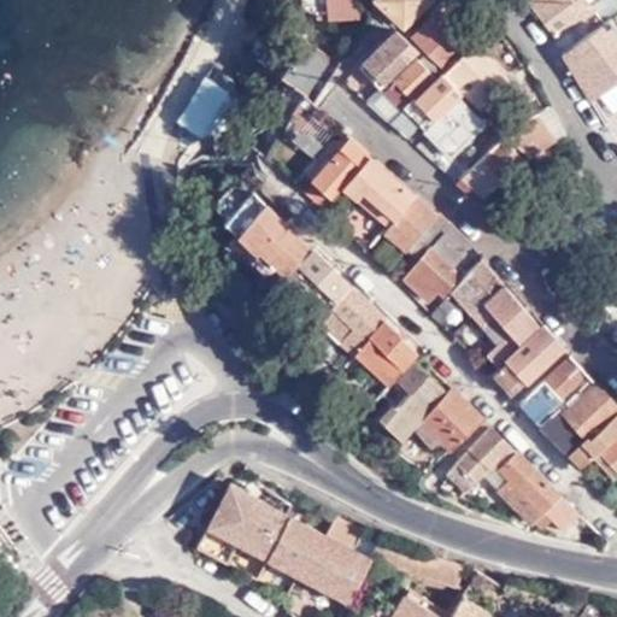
[(298,0),(298,12),(316,19),(357,18),(354,0),(298,0)]
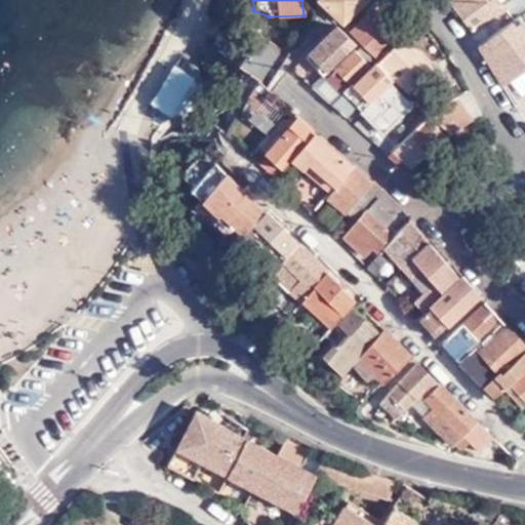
[(361,0),(320,0),(339,21),(361,0)]
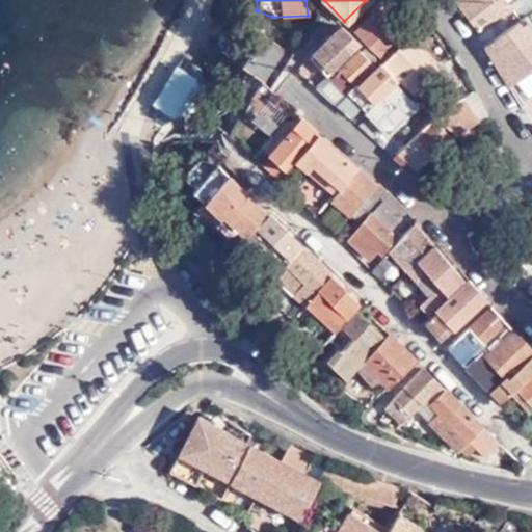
[(383,60),(403,41),(389,25),(399,12),(388,0),(377,0),(371,6),(375,10),(354,31),(383,60)]
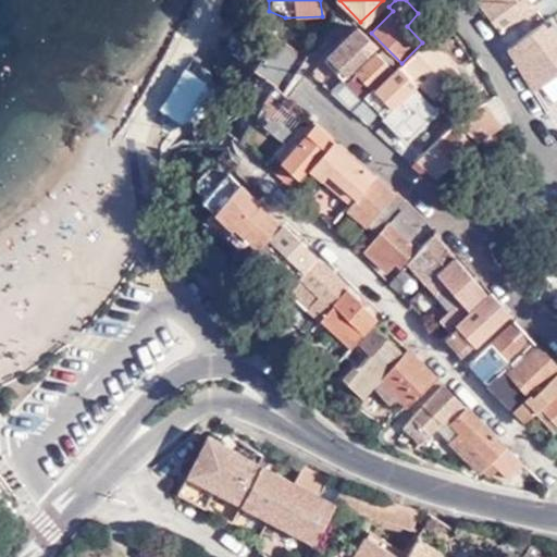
[(481,14),(497,35),(533,8),(527,0),(469,0),(480,14),(481,14)]
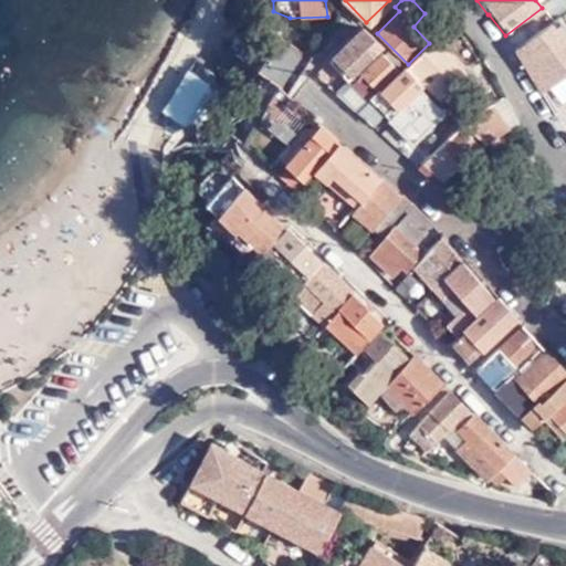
[(565,23),(558,13),(525,37),(556,79),(565,71),(565,41),(565,42),(565,41),(565,23)]
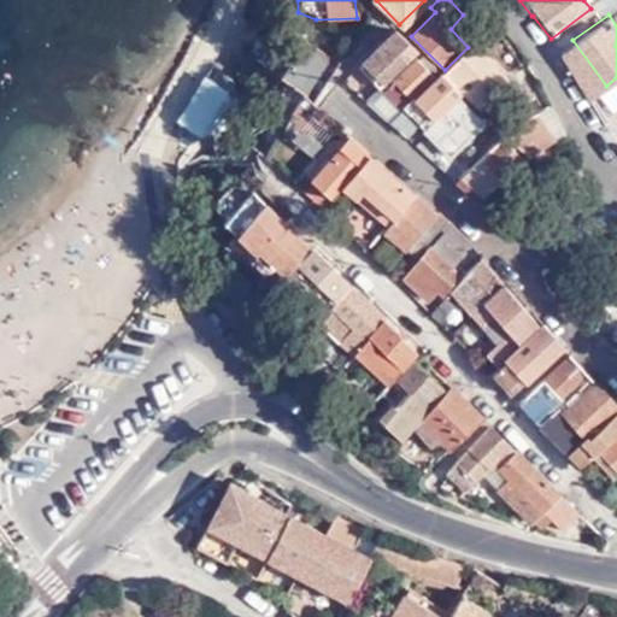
[(394,30),(364,60),(385,84),(417,53),(397,33),(394,30)]
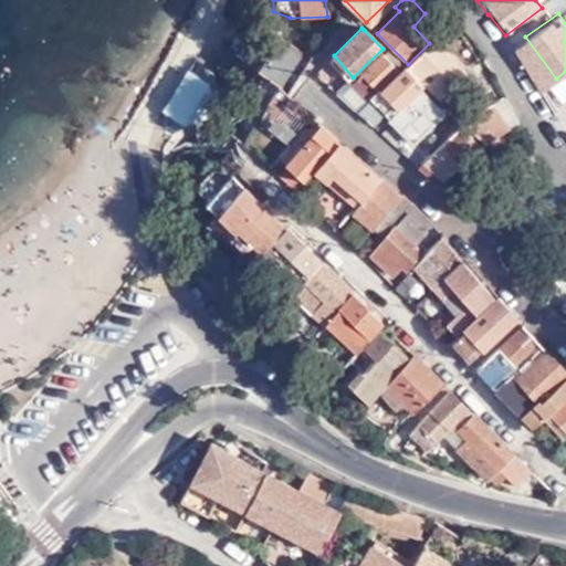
[(263,56),(266,59),(258,72),(275,87),(301,51),(279,35),(263,56)]
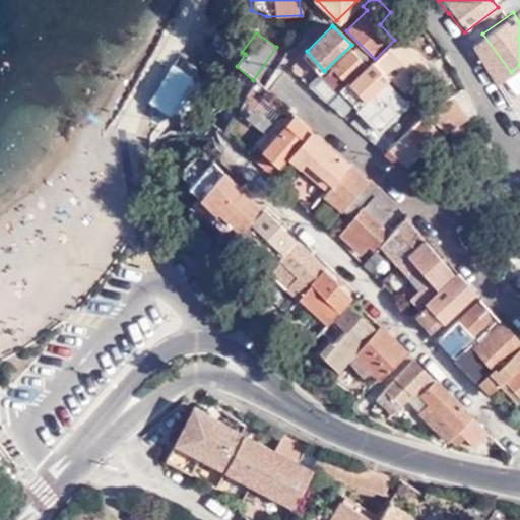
[(428,68),(397,36),(394,40),(375,59),(371,63),(388,79),(402,93),(407,88),(409,89),(421,78),(419,76),(428,68)]
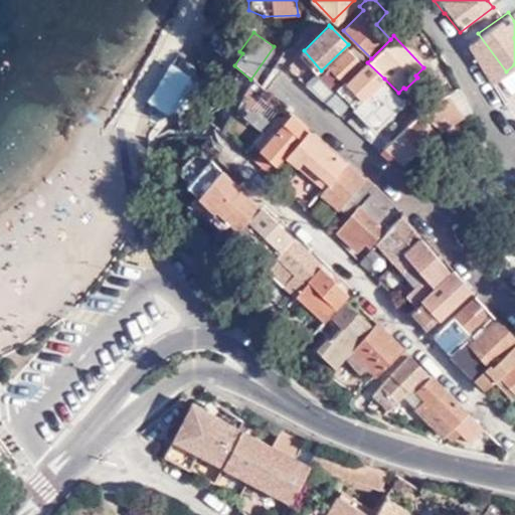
[(322,76),(335,91),(365,60),(350,46),(322,76)]
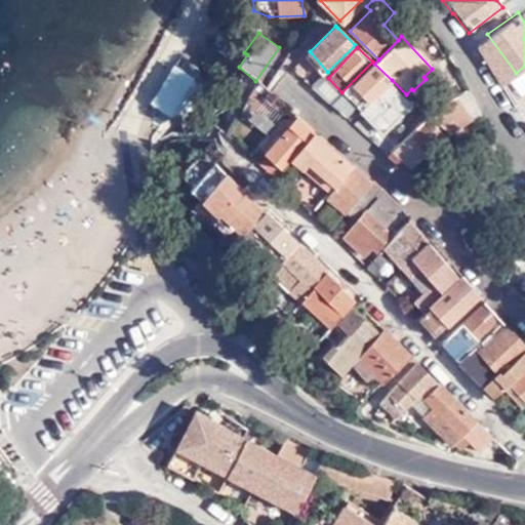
[(346,93),(361,110),(389,83),(392,80),(374,64),(346,93)]
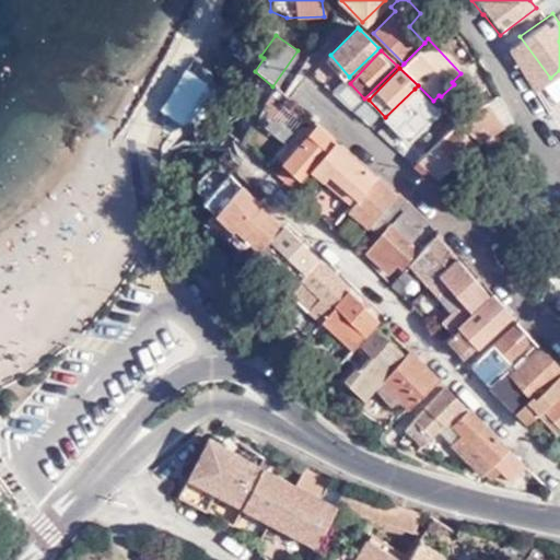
[(198,85),(209,91),(208,82),(186,69),(160,108),(181,123),(191,120),(179,114),(177,97),(183,89),(198,85)]
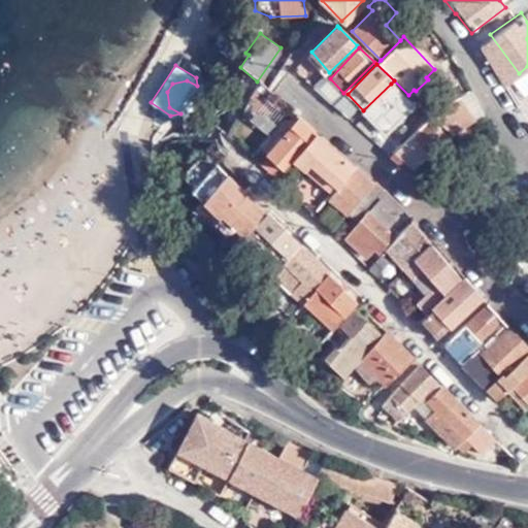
[(527,66),(519,73),(524,79),(527,76),(527,66)]
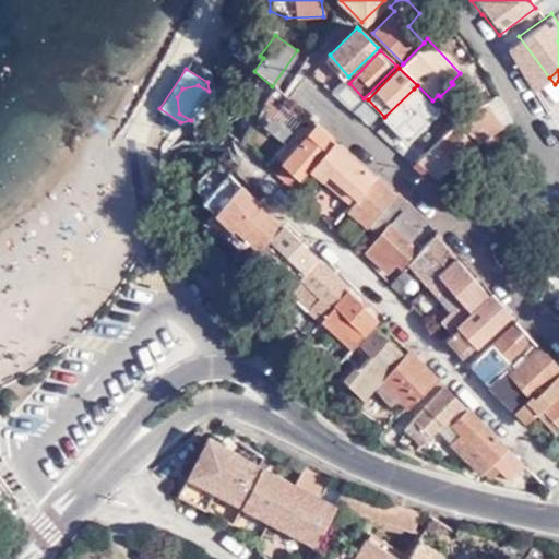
[(223,87),(209,91),(198,85),(182,88),(177,97),(179,114),(191,120),(195,140),(224,96),(223,87)]
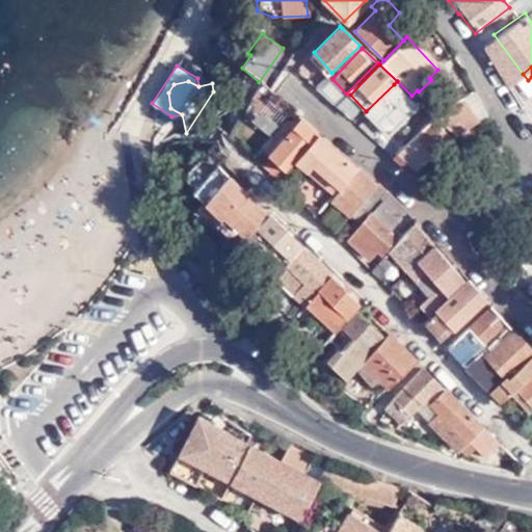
[(394,84),(366,111),(388,133),(415,107),(394,84)]
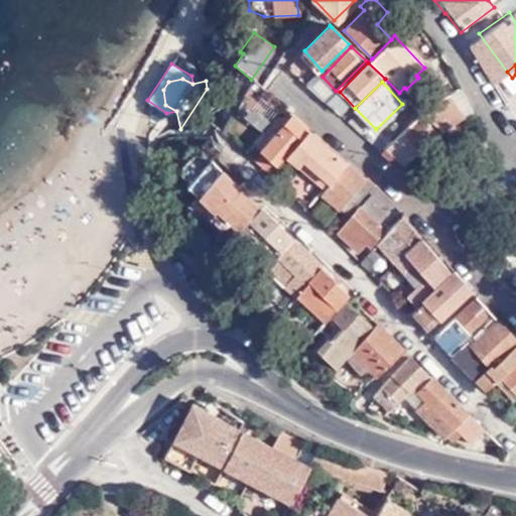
[(441,97),(450,94),(447,87),(439,92),(441,97)]
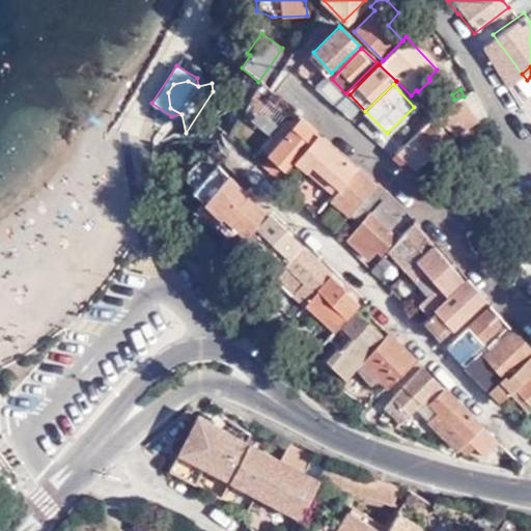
[(417,101),(428,111),(437,108),(431,104),(422,94),(417,101)]
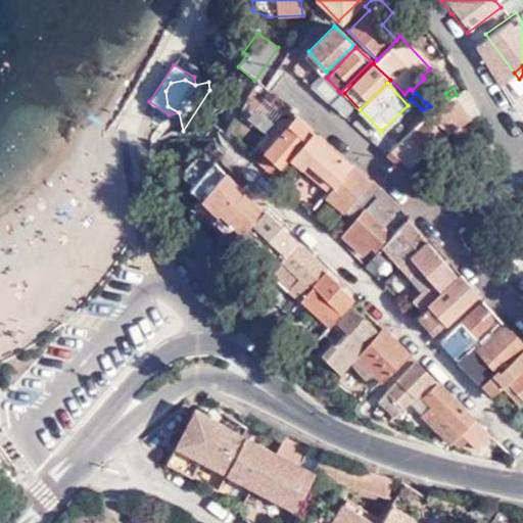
[(430,106),(447,98),(445,93),(425,102),(430,106)]
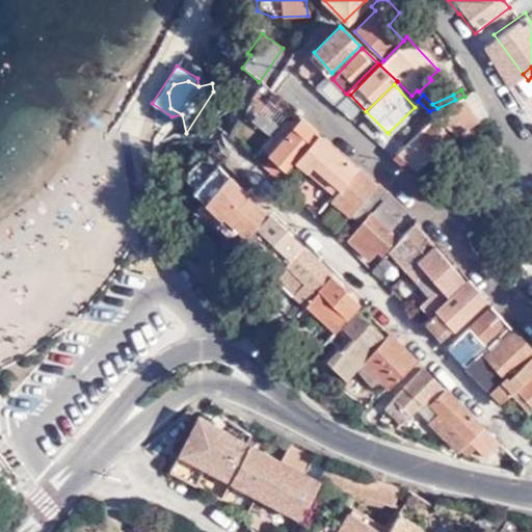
[(476,123),(464,97),(455,100),(437,108),(429,111),(434,116),(452,134),(476,123)]
